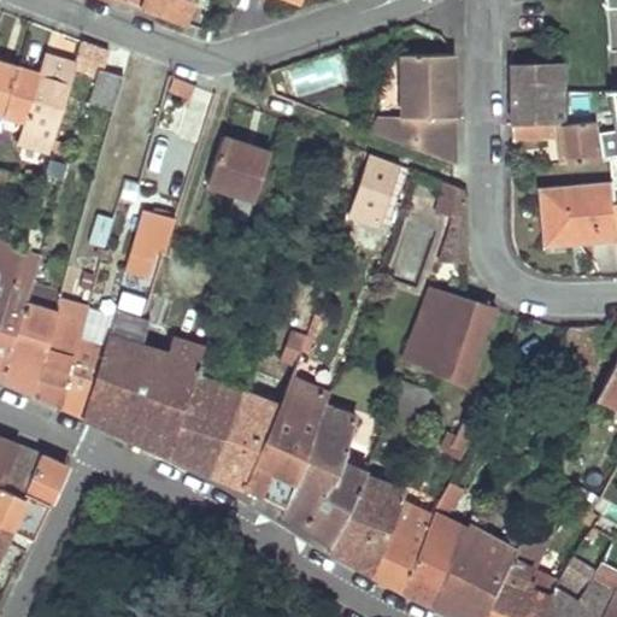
[(192,0),(127,0),(144,6),(146,0),(160,6),(158,12),(184,23),(187,13),(192,0)]
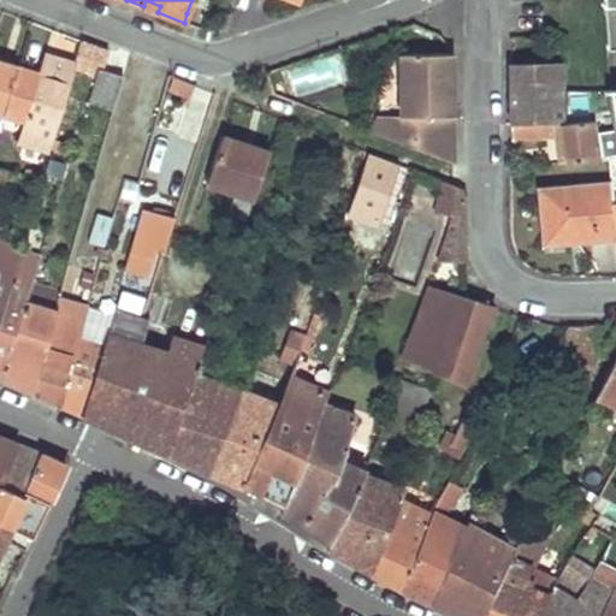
[(615,0),(600,0),(604,41),(615,40),(615,0)]
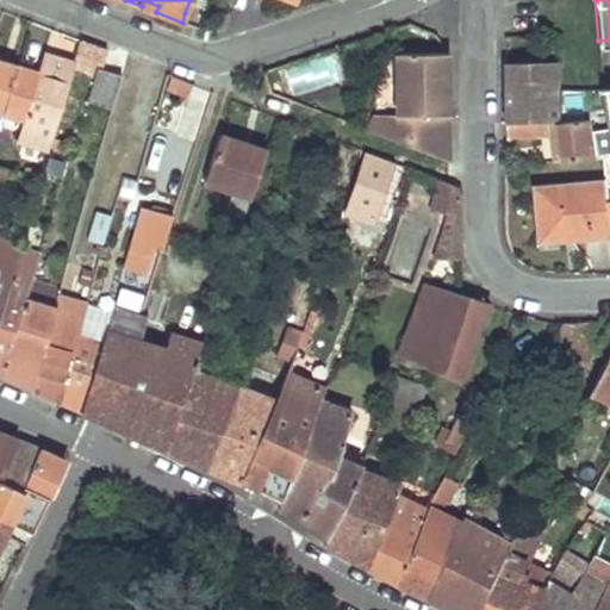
[(75,62),(82,63),(89,66),(103,61),(106,49),(82,39),(75,62)]
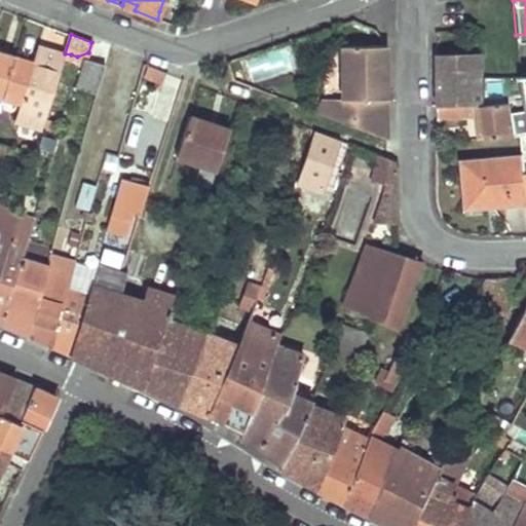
[(341,99),(341,121),(387,138),(386,91),(386,46),(341,45),(341,99)]
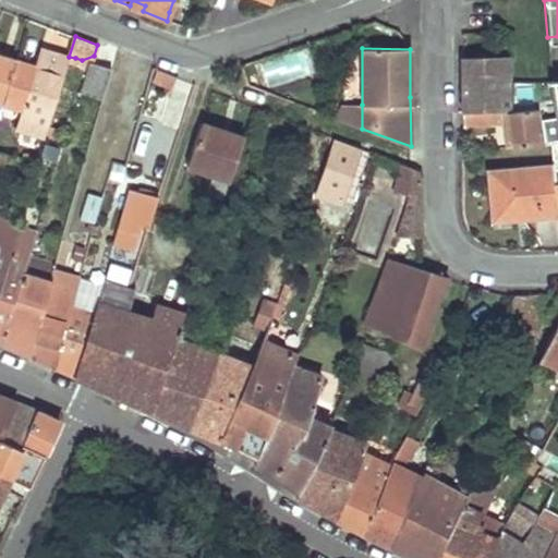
[(40,50),(36,67),(35,68),(33,75),(19,124),(16,130),(45,138),(46,135),(69,58),(40,50)]
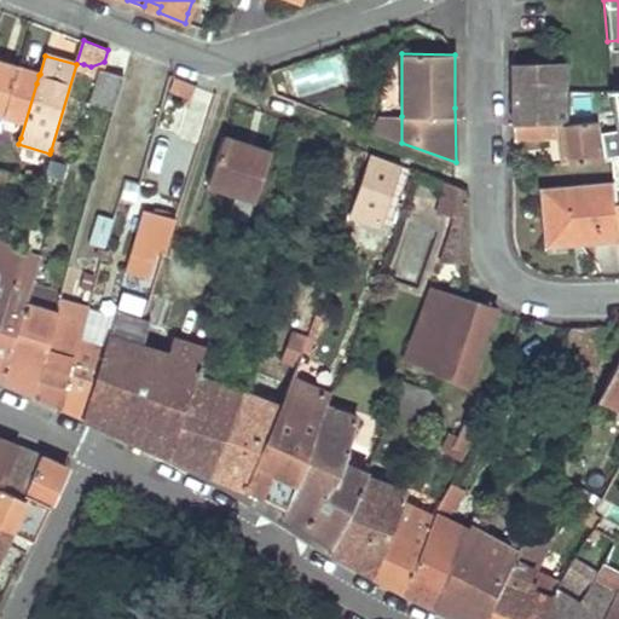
[(0,122),(7,99),(17,68),(0,62),(0,122)]
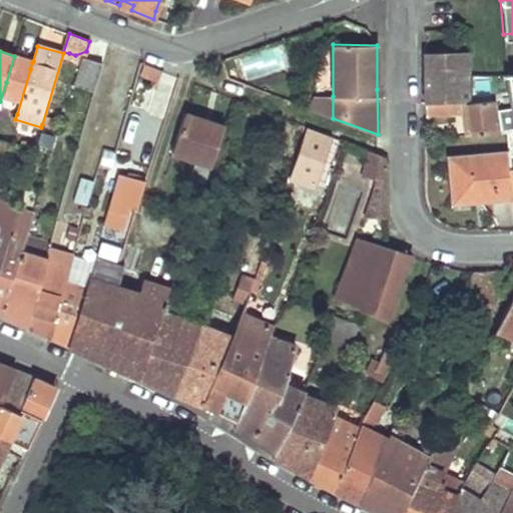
[(425,79),(425,104),(461,102),(468,102),(470,102),(470,53),(458,53),(458,68),(425,68),(425,79)]
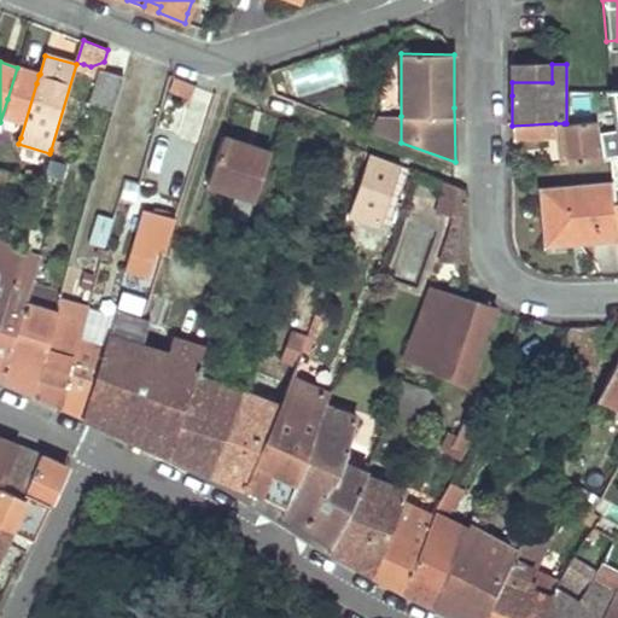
[(512,64),(512,82),(552,82),(552,64),(512,64)]
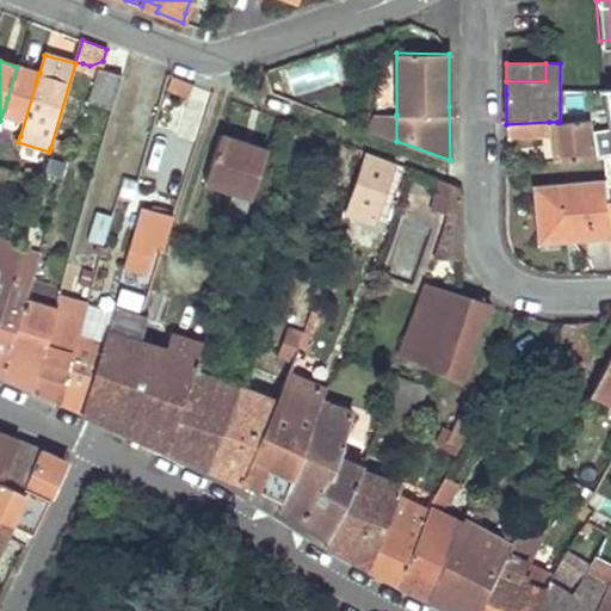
[(38,74),(17,67),(7,98),(0,121),(0,129),(20,136),(36,82),(38,74)]
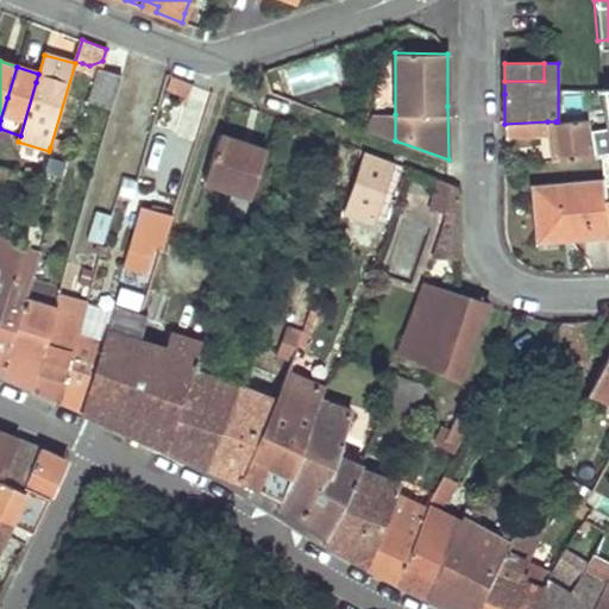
[(88,101),(100,105),(112,110),(123,76),(98,68),(88,101)]
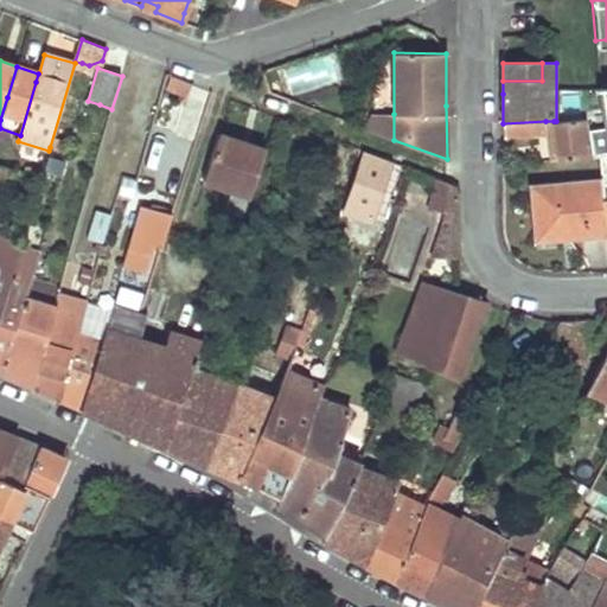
[(195,85),(172,78),(167,94),(190,101),(195,85)]
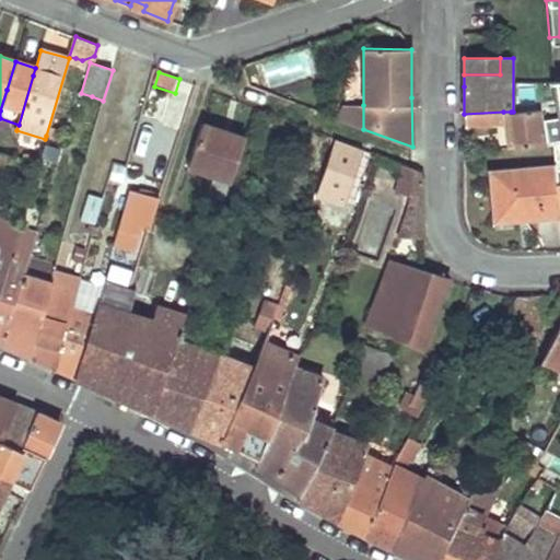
[(363,105),(345,104),(338,119),(363,129),(363,105)]
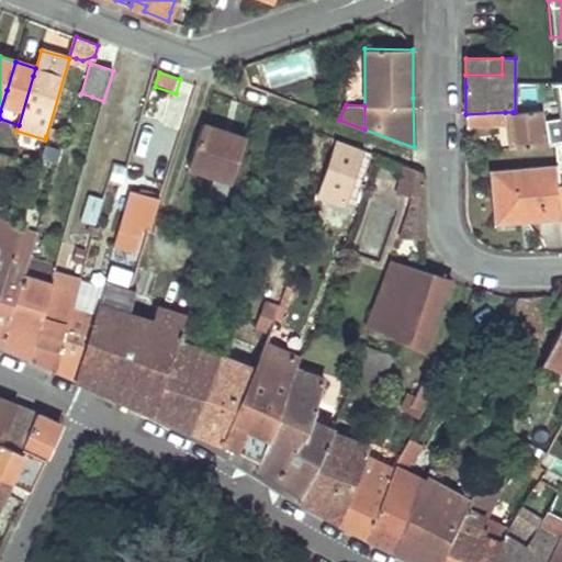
[(516,148),(531,147),(547,145),(542,110),(515,112),(513,112),(516,148)]
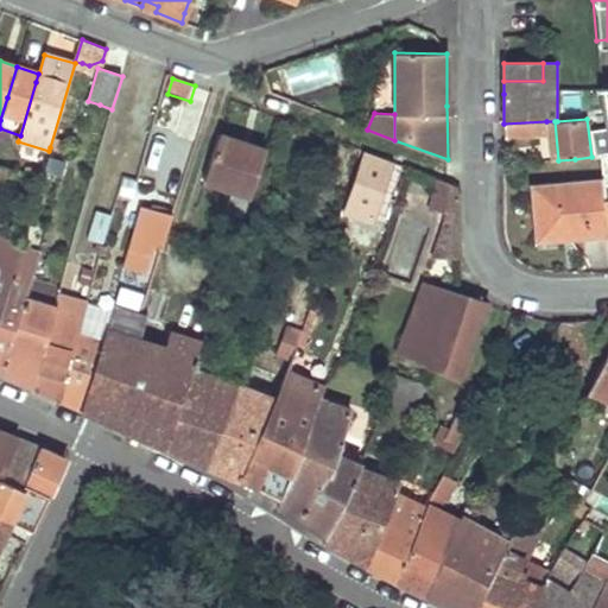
[(539,137),(539,134),(539,133),(548,132),(546,121),(504,124),(504,140),(539,137)]
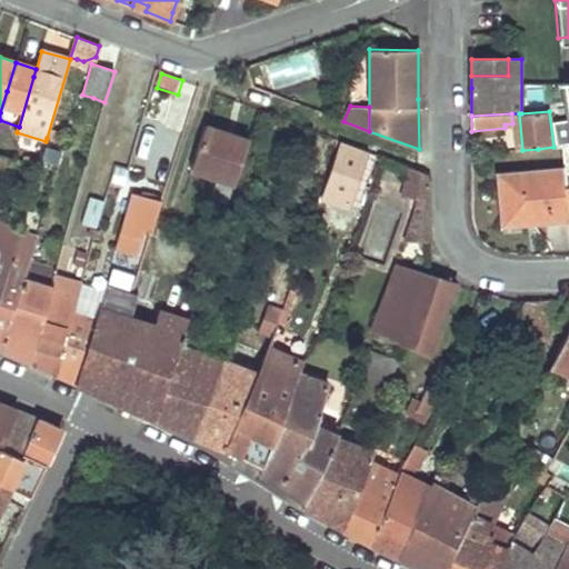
[(519,113),(511,113),(512,123),(516,151),(522,150),(519,113)]
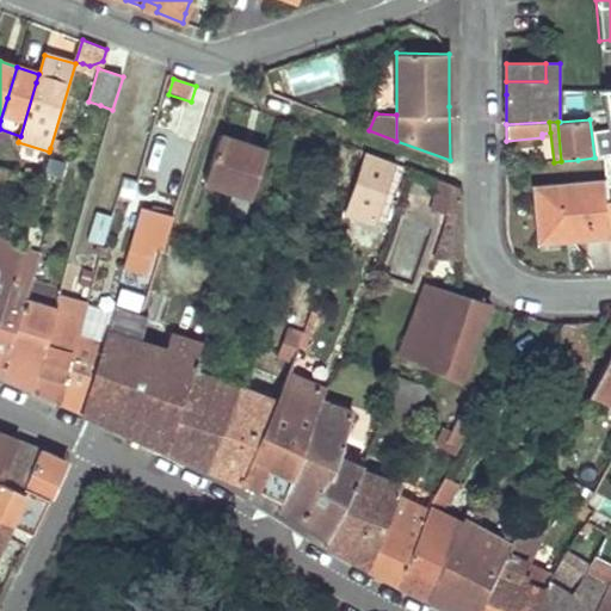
[(610,155),(610,129),(598,131),(602,158),(610,155)]
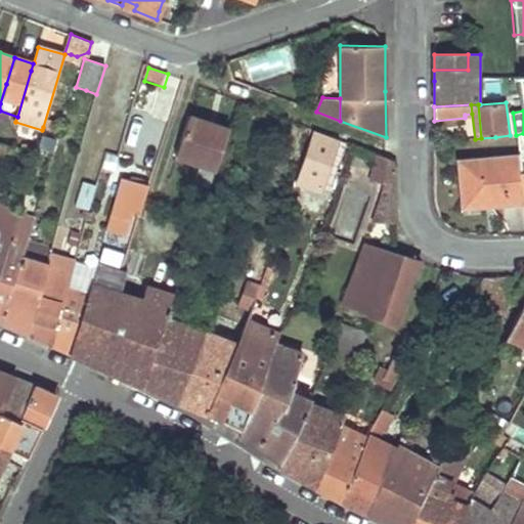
[(189,191),(197,193),(205,197),(228,126),(188,112),(175,156),(200,164),(189,191)]
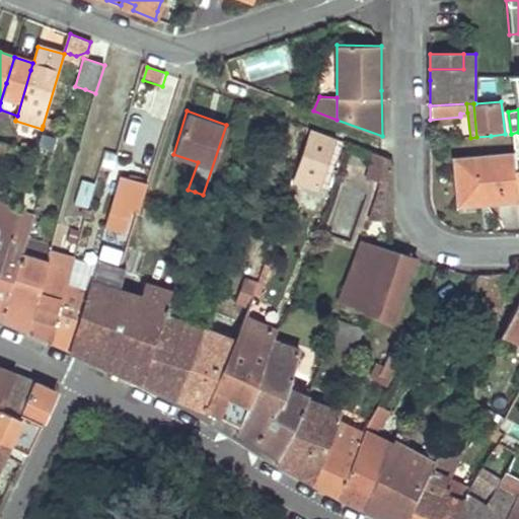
[(338,139),(311,131),(294,186),(320,194),(338,139)]
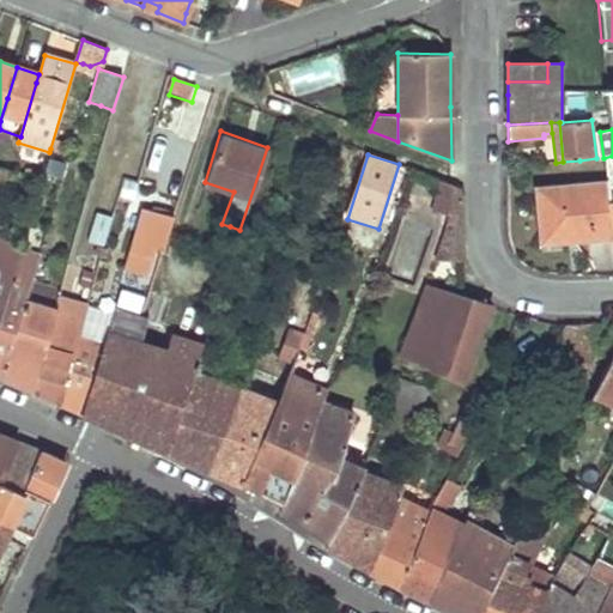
[(449,214),(461,218),(461,190),(459,188),(439,182),(431,210),(449,214)]
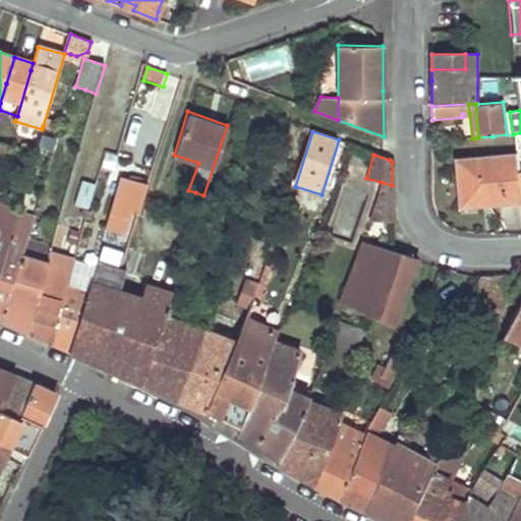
[(457,160),(459,197),(486,196),(486,203),(520,200),(518,172),(517,157),(457,160)]
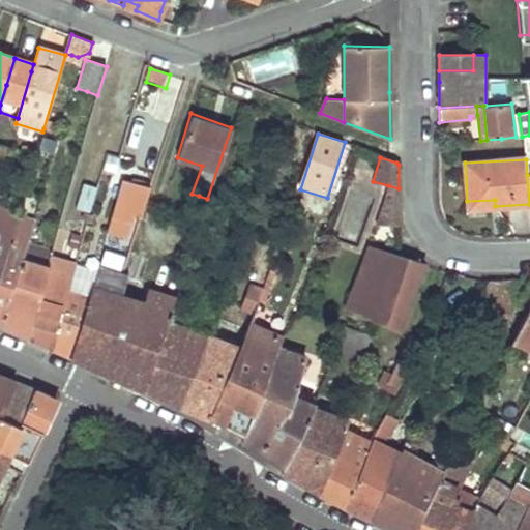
[(143,211),(150,186),(123,177),(112,216),(130,222),(134,212),(142,214),(143,211)]
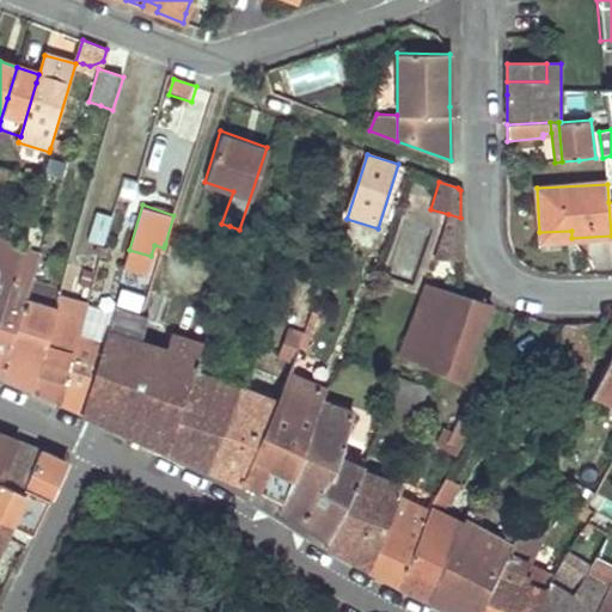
[(434,258),(447,258),(460,258),(460,218),(448,214),(434,258)]
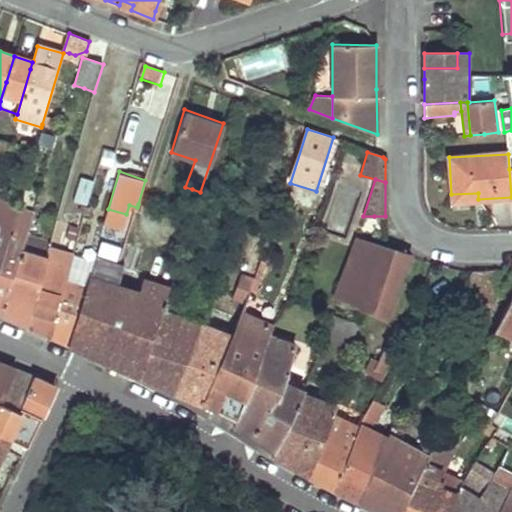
[(451,203),(478,201),(478,199),(478,193),(451,194),(451,203)]
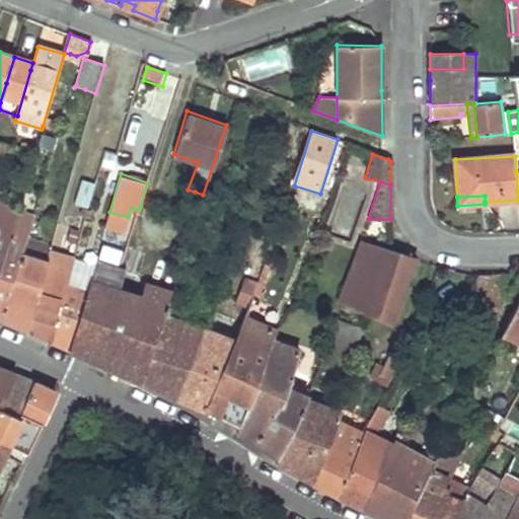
[(0,264),(17,214),(18,210),(0,204),(0,264)]
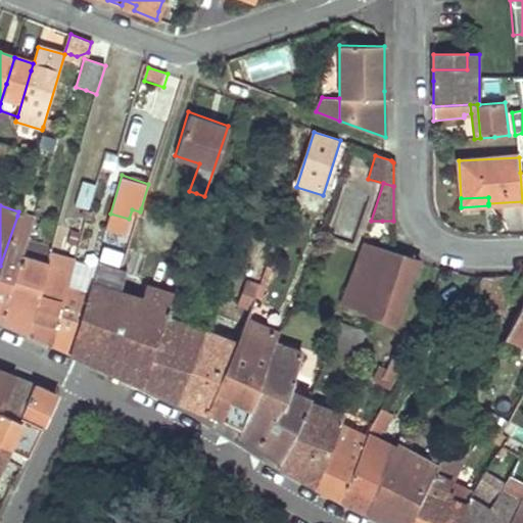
[(0,316),(20,256),(27,238),(32,221),(17,216),(0,266),(0,316)]
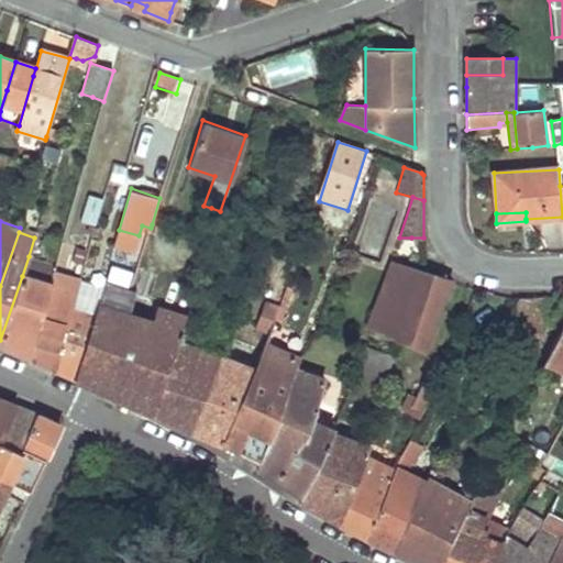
[(48,285),(52,275),(55,265),(29,256),(22,276),(48,285)]
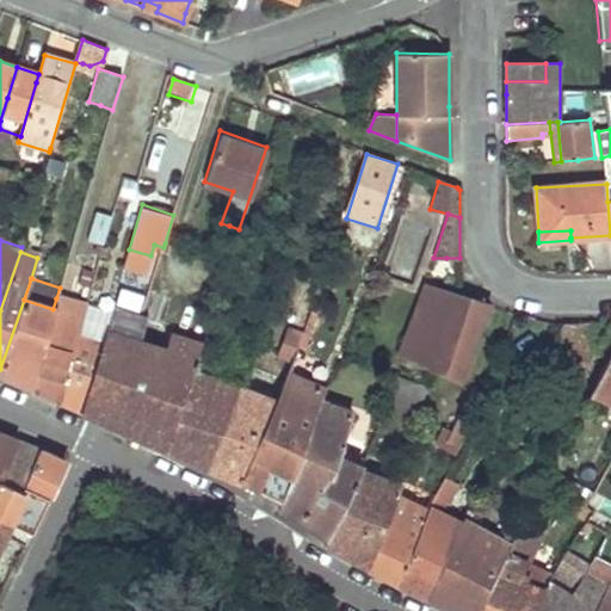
[(397,353),(429,366),(458,380),(488,306),(482,303),(457,296),(424,283),(397,353)]
